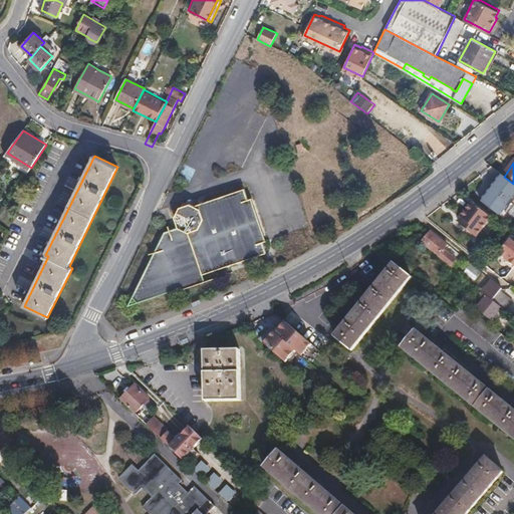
[(178,176),(189,182),(195,170),(185,164),(178,176)]
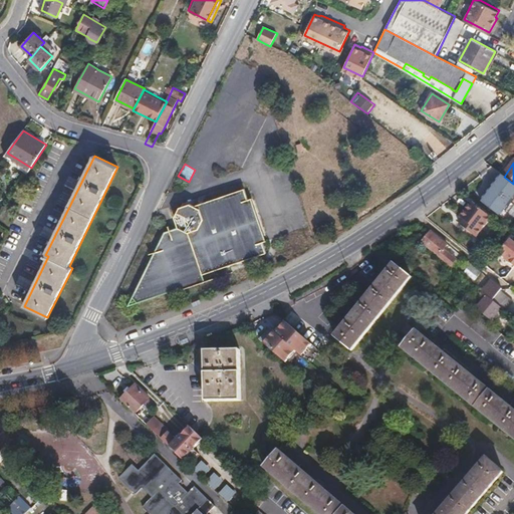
[(502,175),(481,203),(501,218),(513,201),(513,184),(504,177),(502,175)]
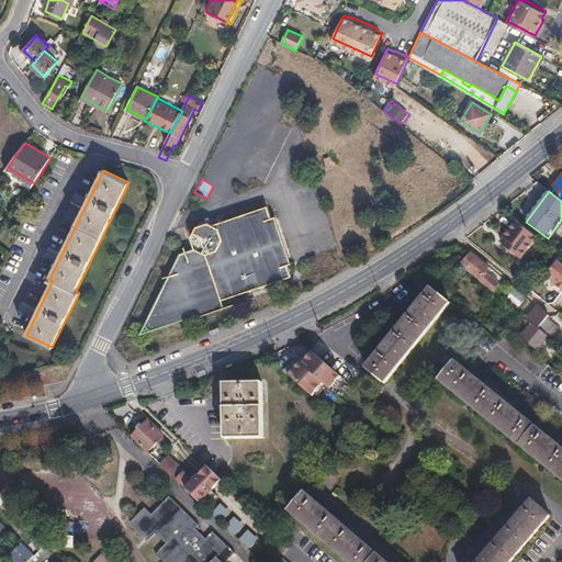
[(213,221),(197,225),(191,237),(194,250),(184,246),(173,273),(169,274),(147,329),(239,305),(246,289),(294,277),(291,265),(291,262),(280,217),(273,214),(271,206),(213,222),(213,221)]
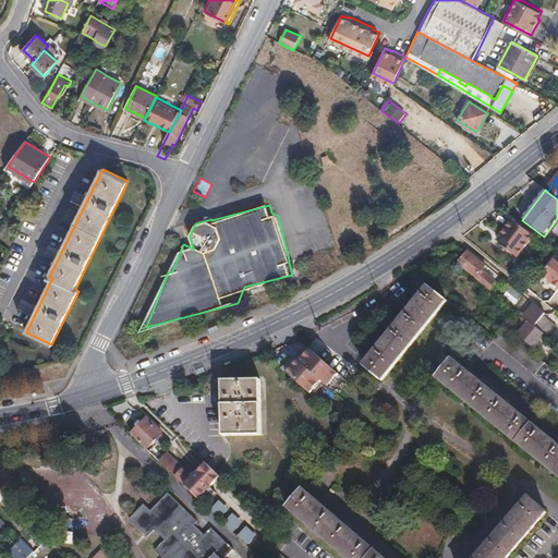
[(511,221),(496,242),(517,258),(533,238),(511,221)]
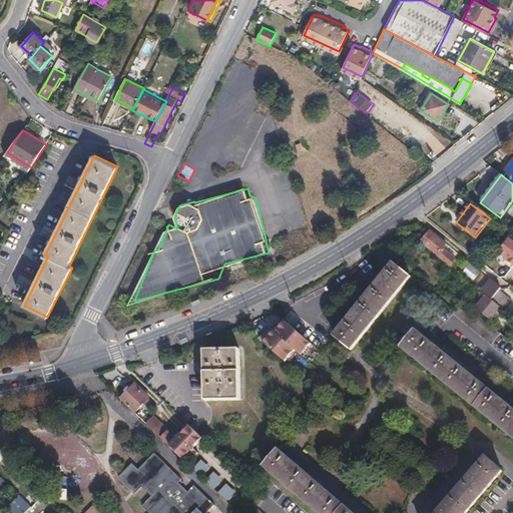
[(431,231),(422,243),(451,268),(456,260),(444,249),(448,245),(431,231)]
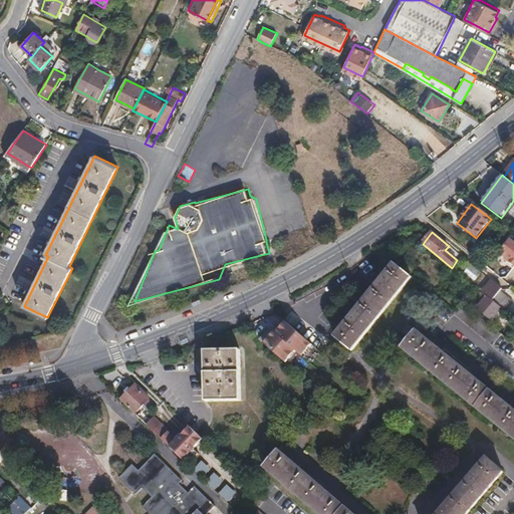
[(506,263),(513,269),(513,267),(513,242),(510,239),(499,254),(508,261),(506,263)]
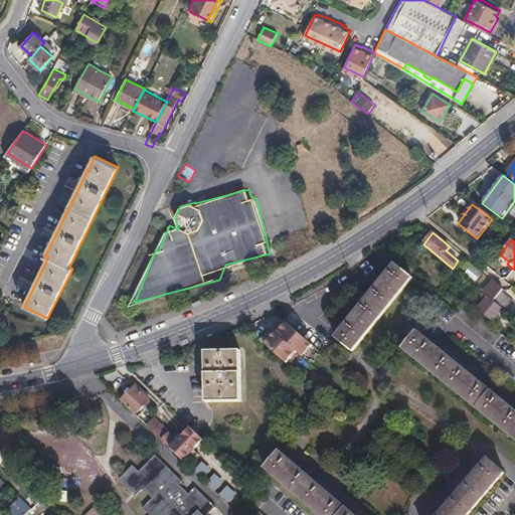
[(466,270),(468,271),(478,279),(482,274),(471,264),(466,270)]
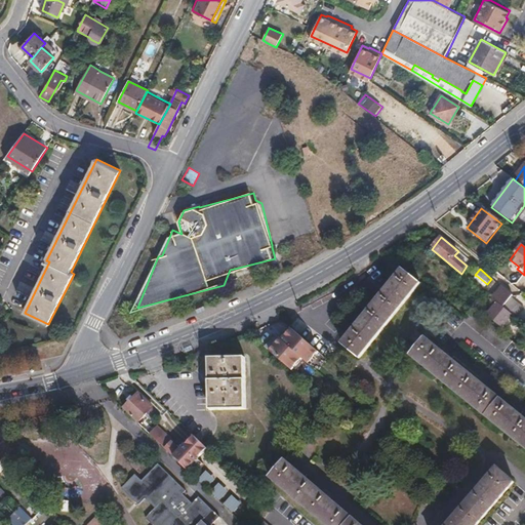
[(420,284),(403,270),(391,285),(370,311),(351,335),(342,345),(359,359),(379,334),(420,284)]
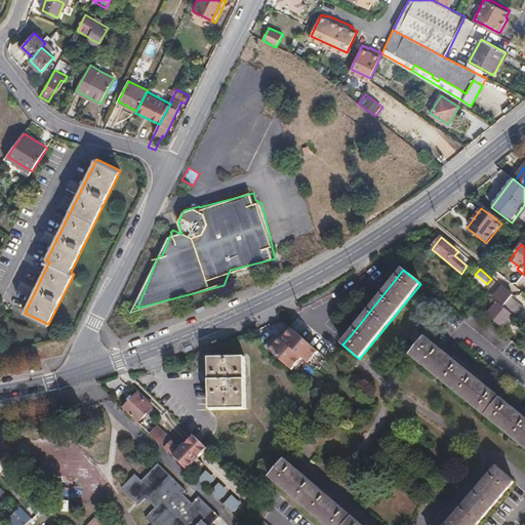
[(466,273),(463,276),(472,283),(474,280),(466,273)]
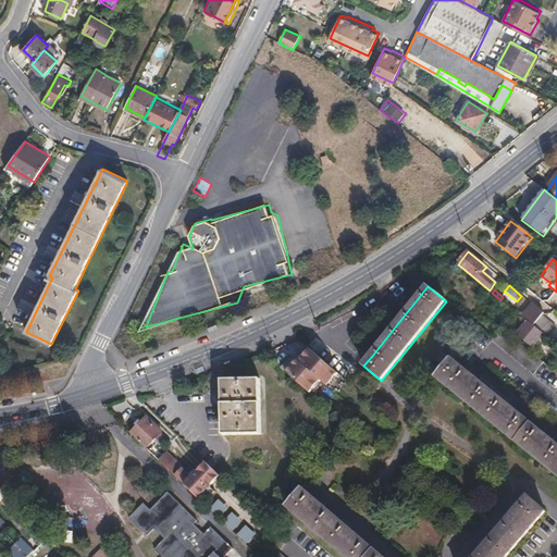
[(500,300),(511,309),(517,301),(506,293),(503,297),(500,300)]
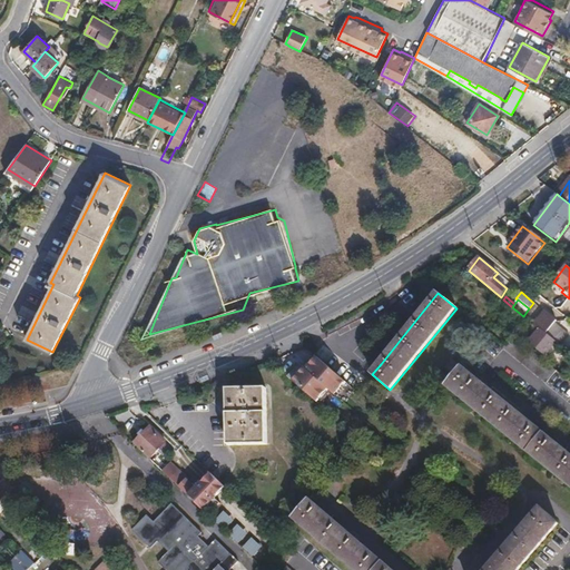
[(554,324),(557,321),(547,313),(536,326),(541,330),(530,343),(546,355),(556,342),(546,334),(554,324)]
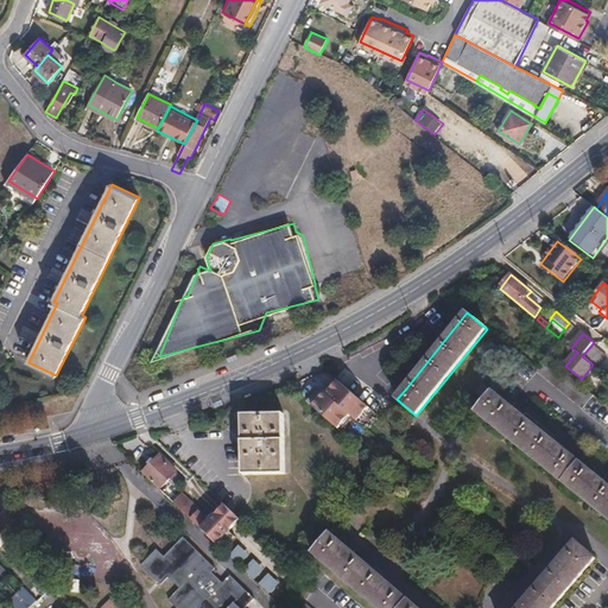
[(607,358),(591,346),(582,356),(593,365),(597,369),(607,358)]
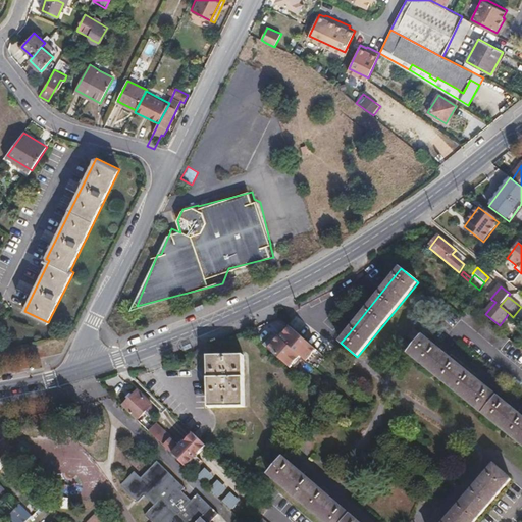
[(274,333),(264,345),(291,368),(301,357),(307,362),(317,350),(291,327),(280,338),(274,333)]
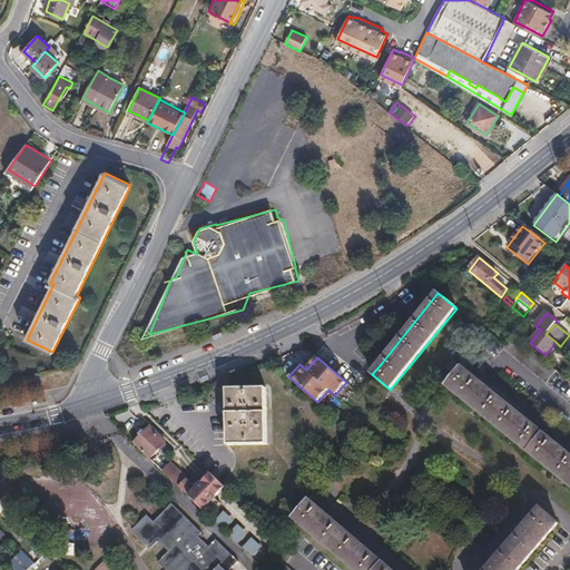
[(445,370),(454,377),(462,367),(453,360),(445,370)]
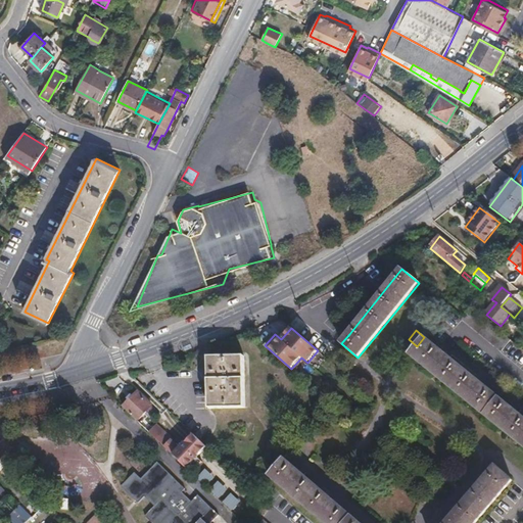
[(522,417),(424,337),(417,346),(411,353),(522,445),(522,417)]
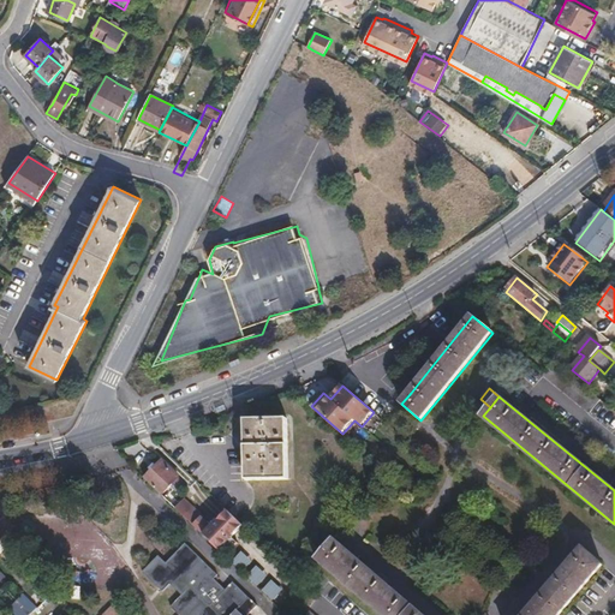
[(288,419),(245,421),(245,453),(246,481),(290,481),(288,419)]
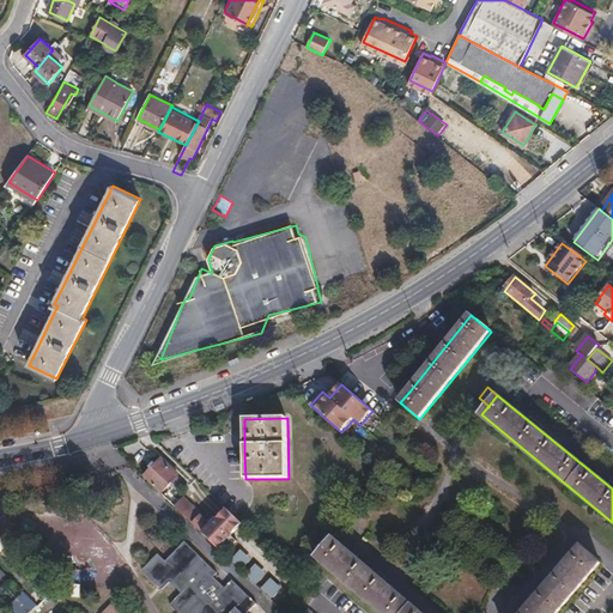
[(162,460),(144,478),(161,493),(178,475),(162,460)]
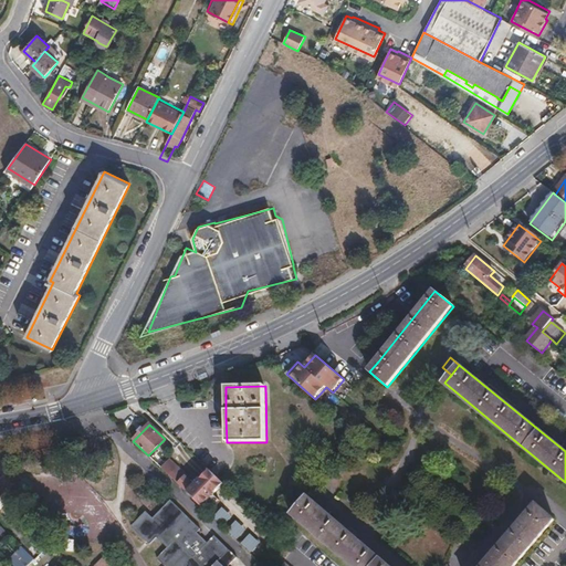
[(166,454),(157,463),(176,481),(185,472),(166,454)]
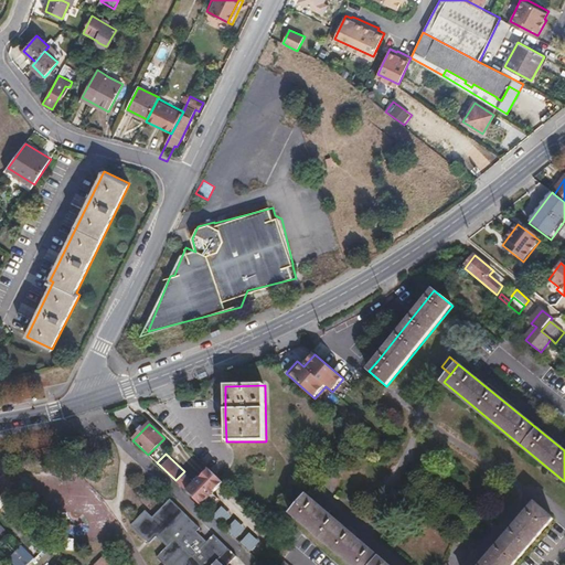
[(223,483),(209,469),(195,483),(185,475),(178,483),(202,505),(223,483)]
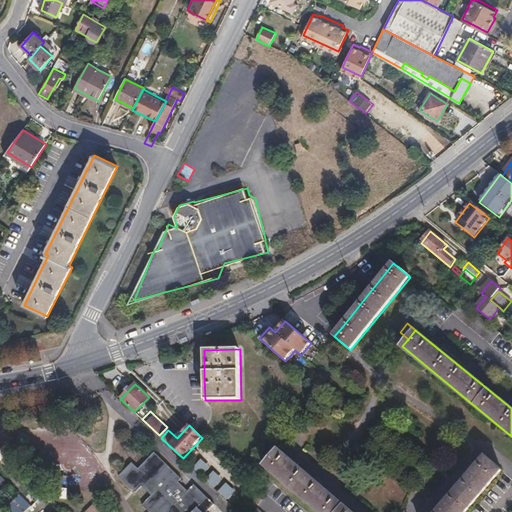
[(318,511),(350,511),(278,450),(264,466),(318,511)]
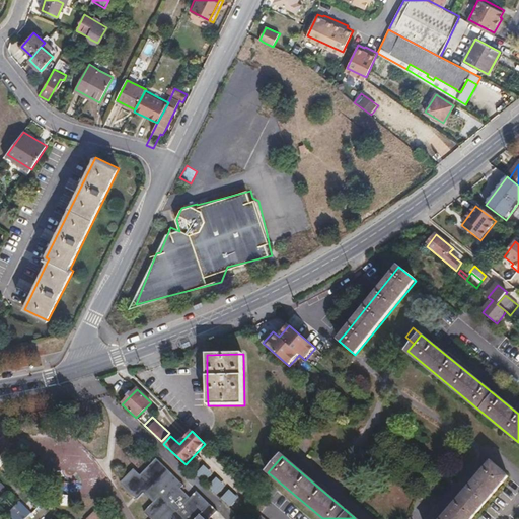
[(180,489),(183,486),(157,459),(141,475),(135,469),(121,483),(138,500),(144,494),(154,503),(145,513),(151,518),(210,518),(218,511),(197,492),(191,498),(180,489)]
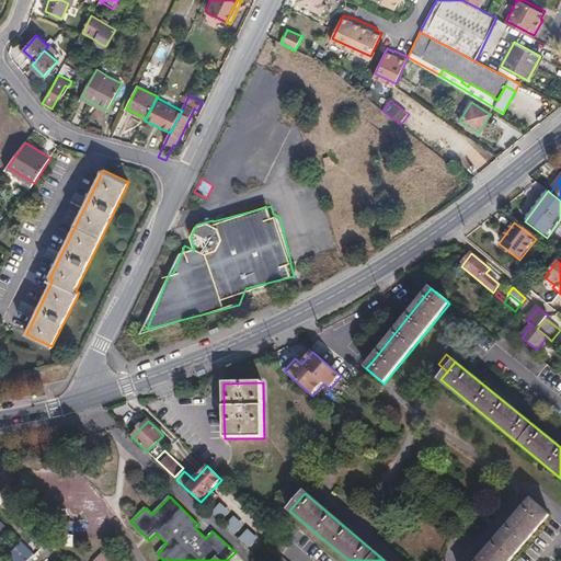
[(510,560),(549,516),(531,501),(479,560),(510,560)]
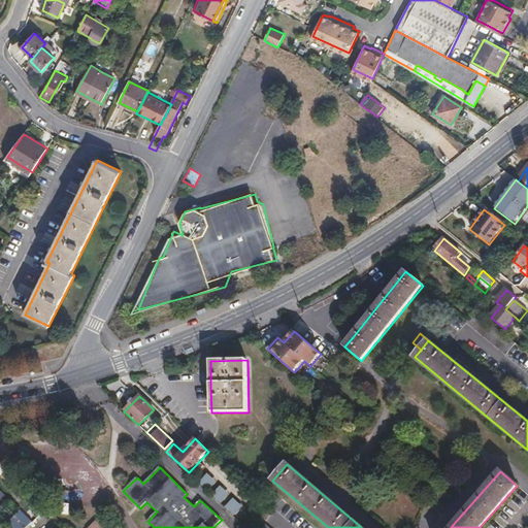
[(222,484),(213,492),(223,501),(231,493),(222,484)]
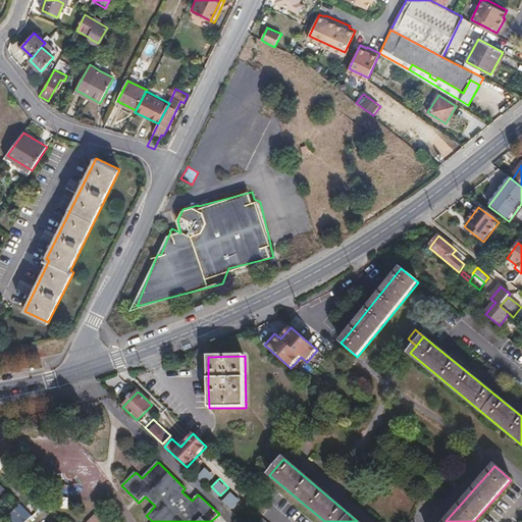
[(231,509),(241,501),(232,491),(223,501),(231,509)]
